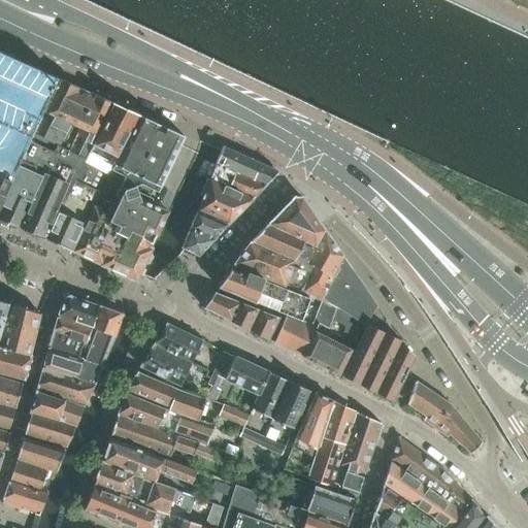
[(32,141),(61,80),(0,52),(0,194),(7,198),(32,141)]
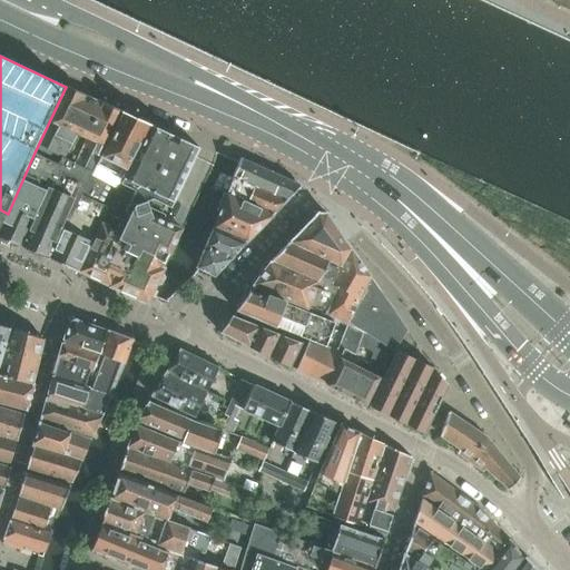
[(66,87),(35,153),(60,165),(65,158),(58,155),(86,96),(66,87)]
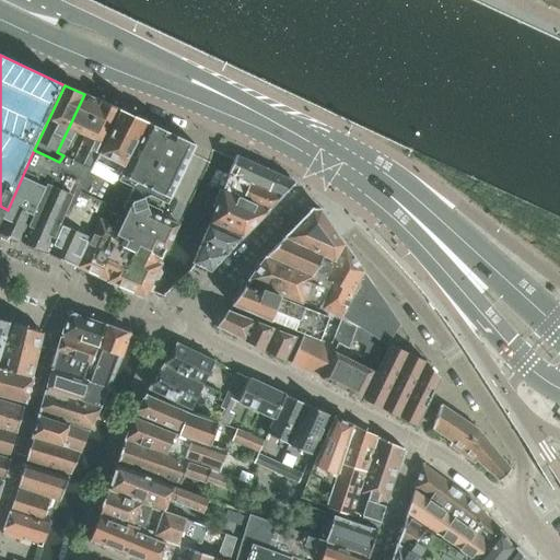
[(105,103),(84,94),(57,152),(63,155),(74,161),(105,103)]
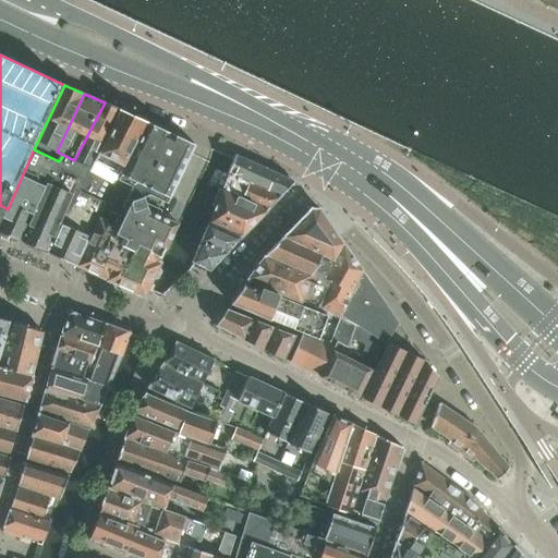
[(123,111),(105,102),(74,160),(93,169),(104,148),(123,111)]
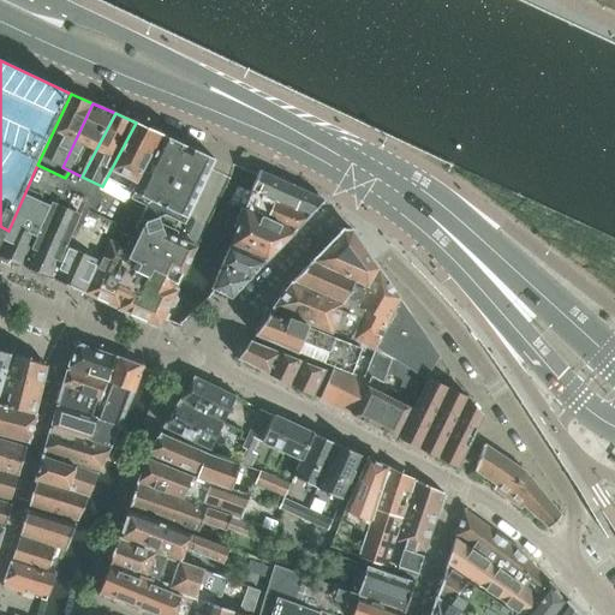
[(165,136),(162,135),(136,123),(114,163),(102,186),(101,190),(129,203),(130,199),(131,201),(147,169),(165,136)]
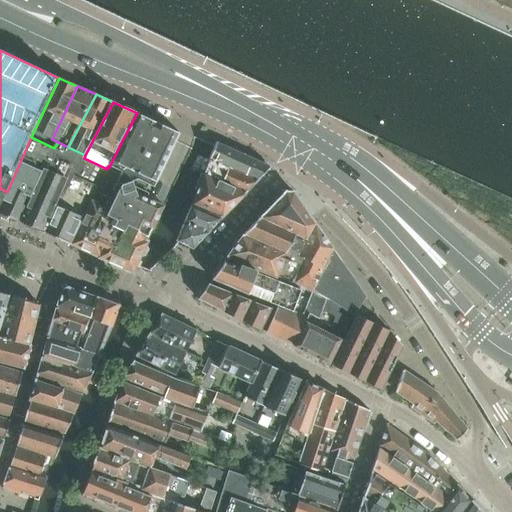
[(97,192),(72,244),(96,256),(133,271),(136,265),(140,256),(144,254),(147,249),(145,244),(147,240),(146,240),(151,228),(152,228),(163,205),(139,194),(144,185),(144,182),(145,182),(144,179),(149,179),(156,181),(179,133),(137,113),(122,141),(109,167),(108,166),(107,169),(97,192)]
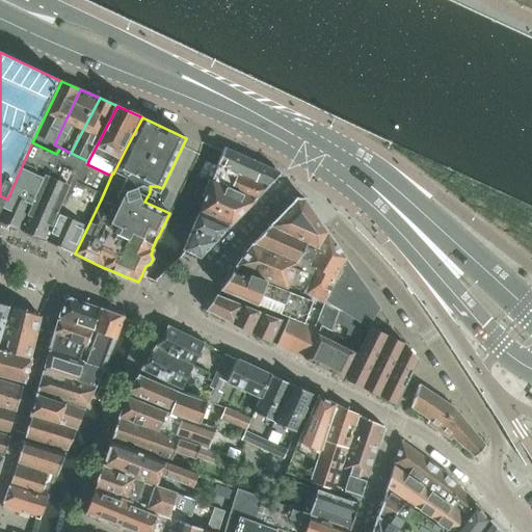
[(7,200),(0,215),(0,221),(19,230),(20,231),(38,192),(56,154),(32,142),(7,200)]
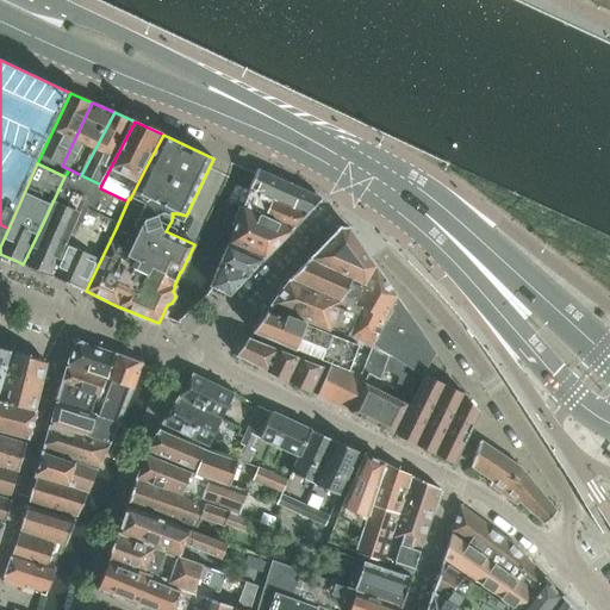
[(56,278),(100,188),(101,185),(81,175),(69,169),(64,176),(44,221),(23,265),(56,278)]
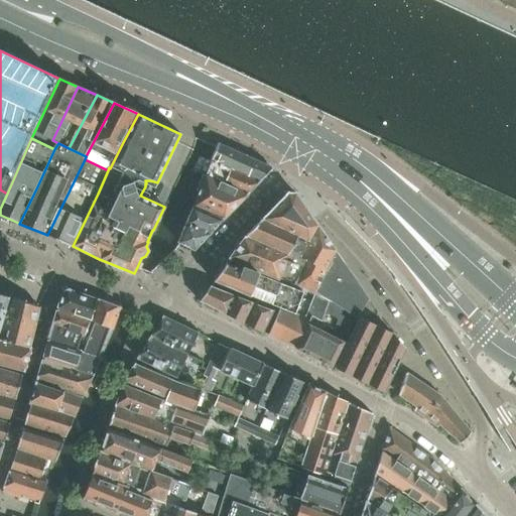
[(268,166),(218,143),(212,158),(258,181),(269,171),(268,166)]
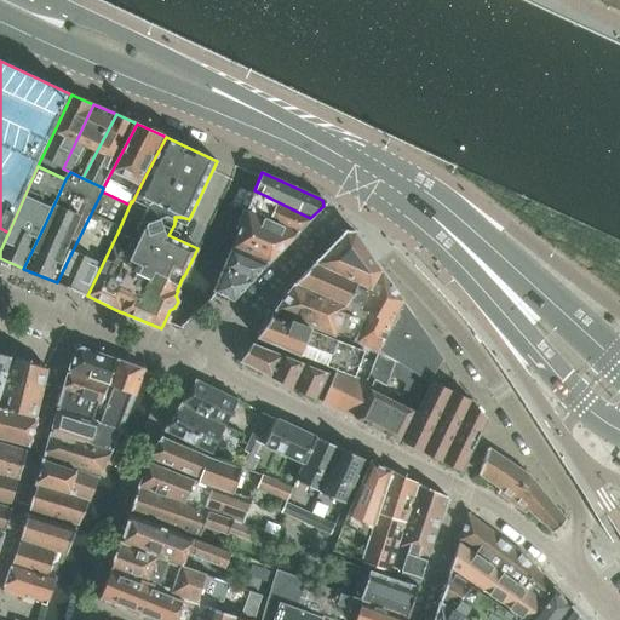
[(313,219),(310,218),(254,190),(246,212),(296,236),(313,219)]
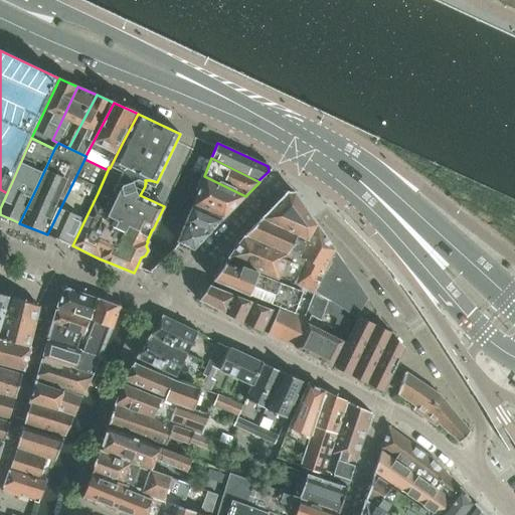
[(72,245),(98,193),(108,170),(84,159),(47,234),(72,245)]
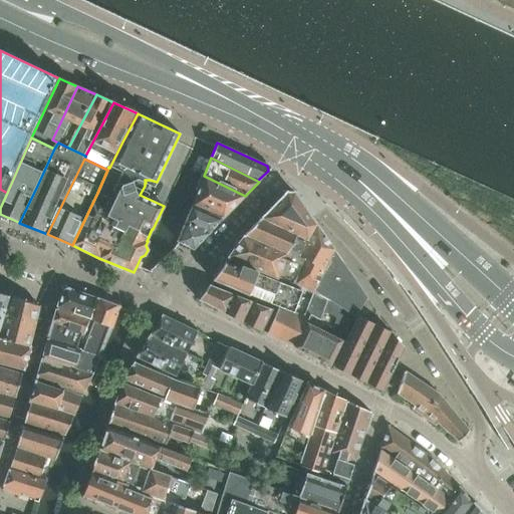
[(245,196),(204,176),(192,206),(220,221),(245,196)]
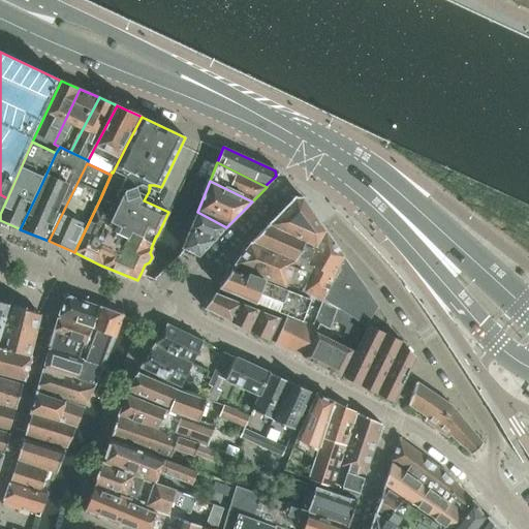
[(303,198),(294,197),(270,222),(314,245),(317,247),(324,230),(303,198)]
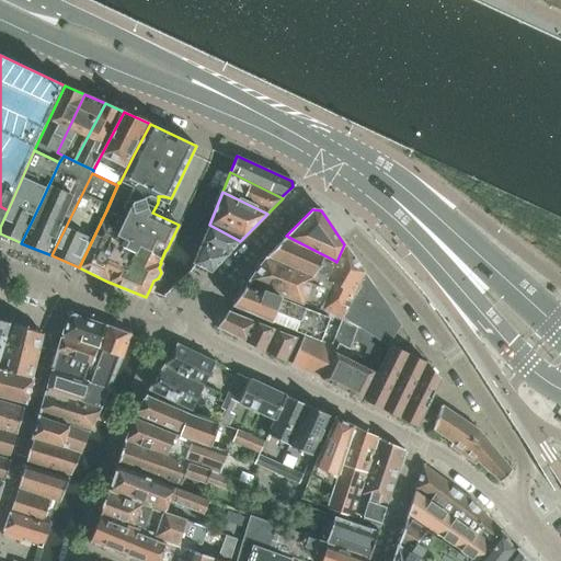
[(194,262),(210,271),(240,241),(209,225),(194,262)]
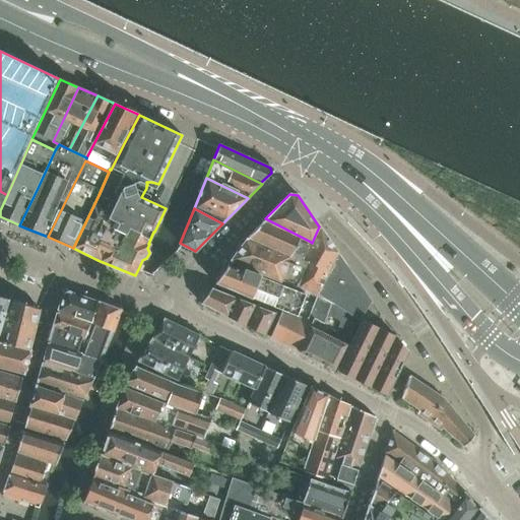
[(309,241),(265,218),(249,237),(300,259),(309,241)]
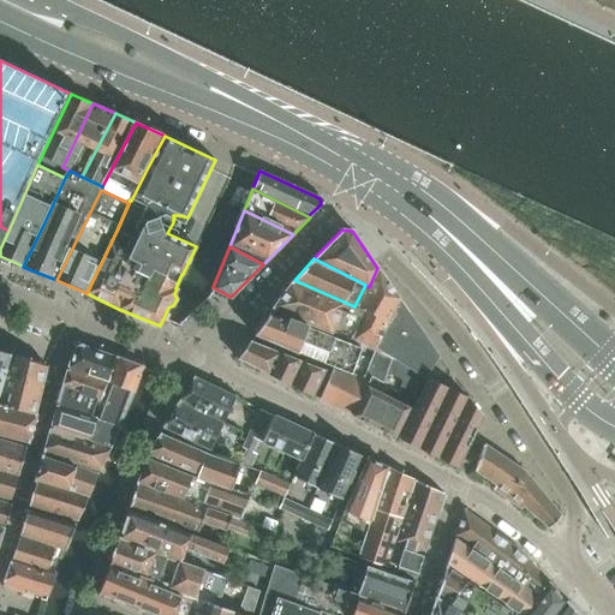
[(368,312),(353,341),(375,350),(376,347),(400,300),(377,268),(369,287),(365,285),(354,306),(368,312)]
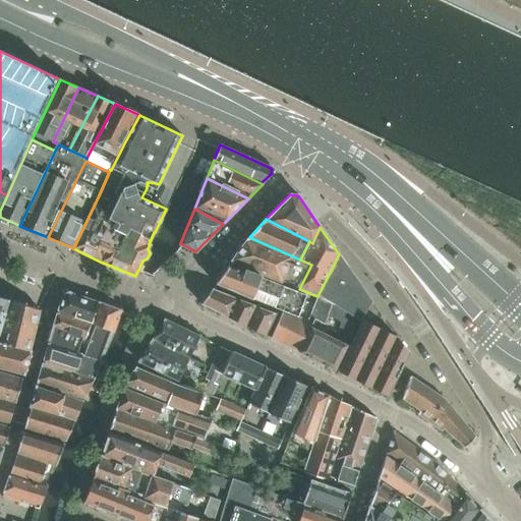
[(282,283),(299,289),(311,265),(300,259),(249,237),(231,263),(282,283)]
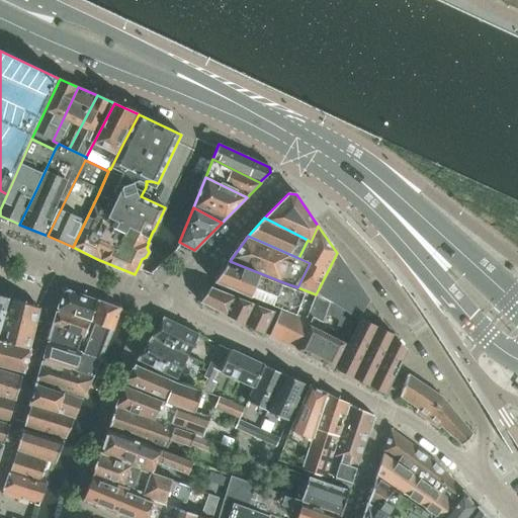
[(369,300),(337,253),(317,292),(358,320),(369,300)]
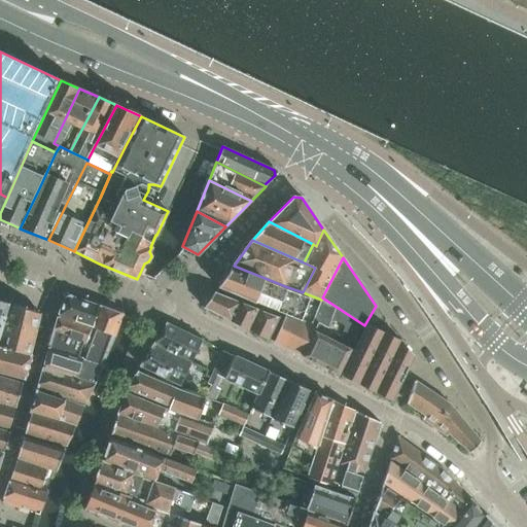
[(309,301),(231,269),(217,287),(286,315),(301,320),(309,301)]
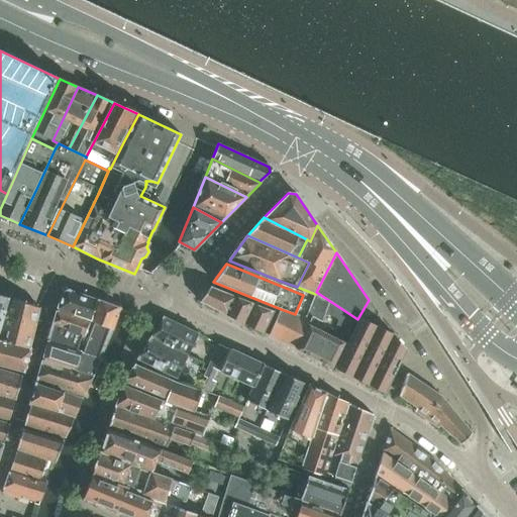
[(221,312),(231,295),(210,287),(200,302),(221,312)]
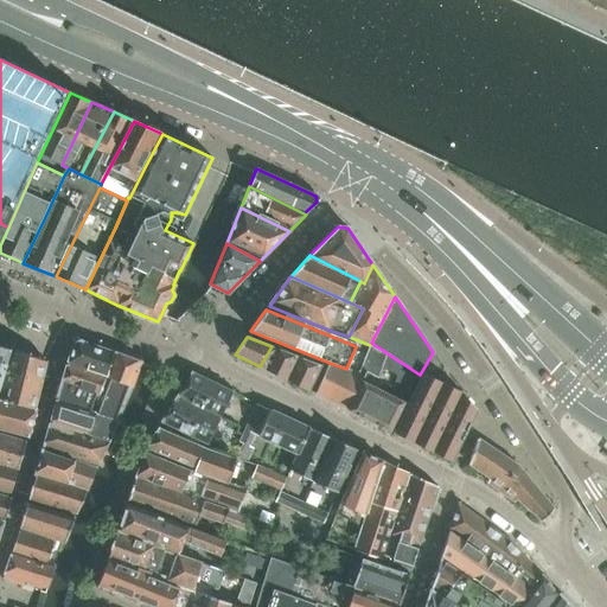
[(68,362),(107,378),(115,352),(81,340),(72,344),(68,362)]
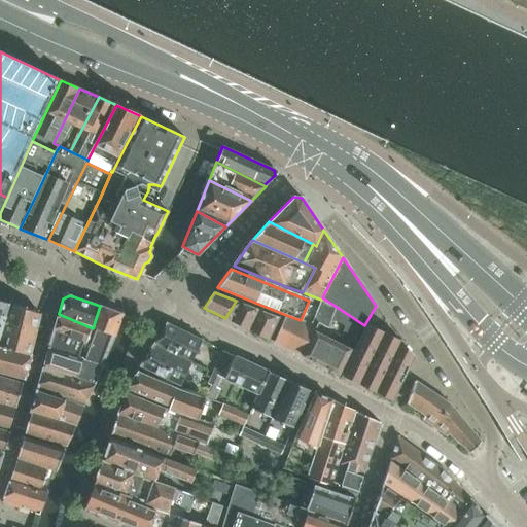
[(0,330),(9,305),(9,304),(0,301),(0,330)]
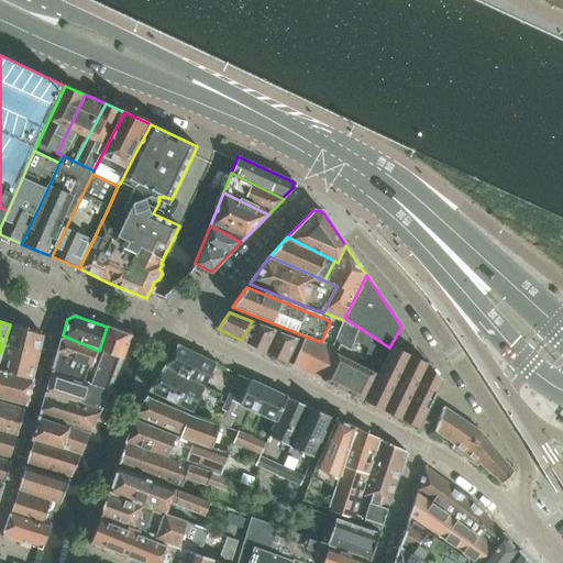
[(264,352),(275,330),(252,321),(241,340),(264,352)]
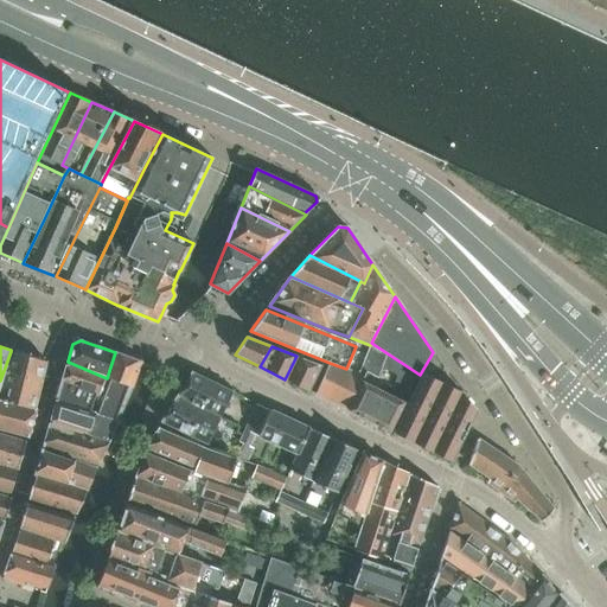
[(46,362),(11,351),(0,381),(0,397),(34,409),(46,362)]
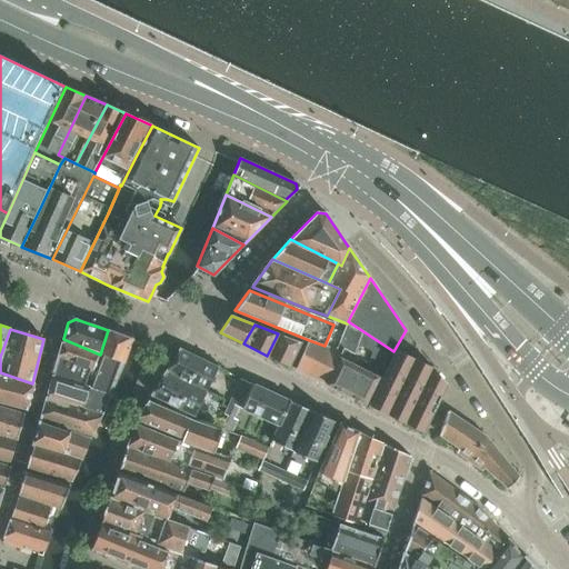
[(90,387),(111,393),(112,393),(132,342),(132,340),(108,330),(100,355),(90,387)]
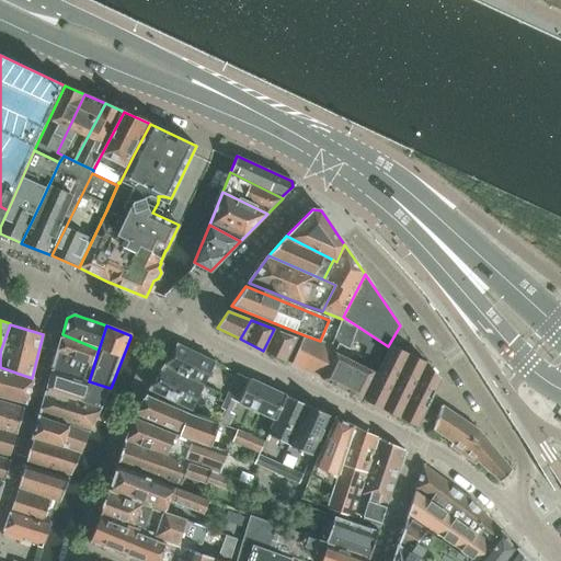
[(274,329),(263,351),(285,362),(297,339),(274,329)]
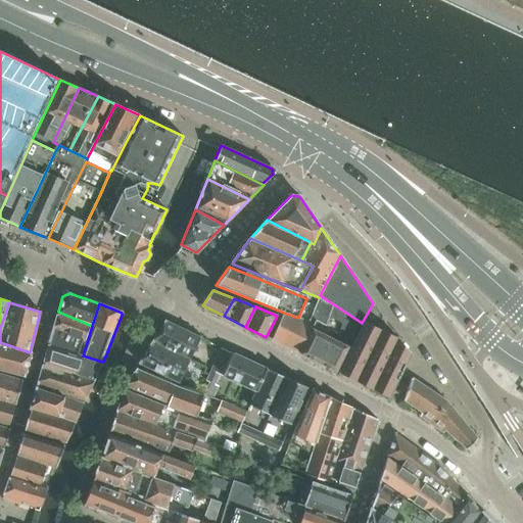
[(83,355),(92,326),(58,312),(48,344),(43,364),(94,380),(101,365),(102,362),(83,355)]
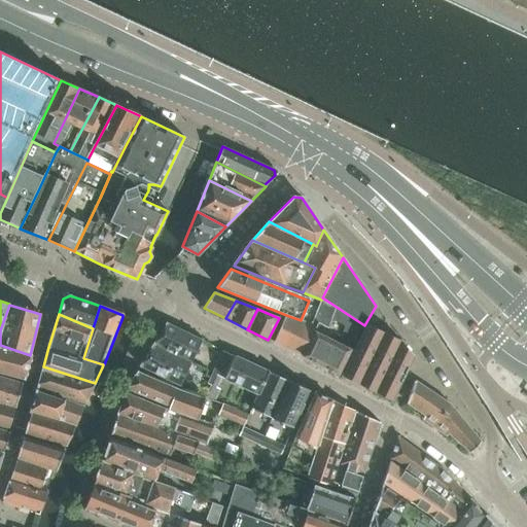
[(302,356),(315,326),(286,315),(273,342),(302,356)]
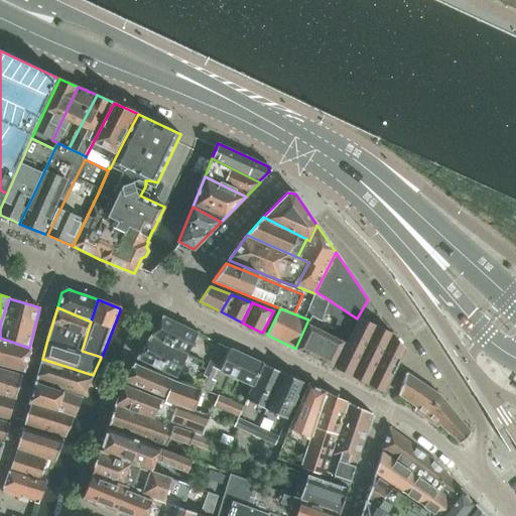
[(187,355),(198,334),(163,316),(162,316),(150,338),(187,355)]
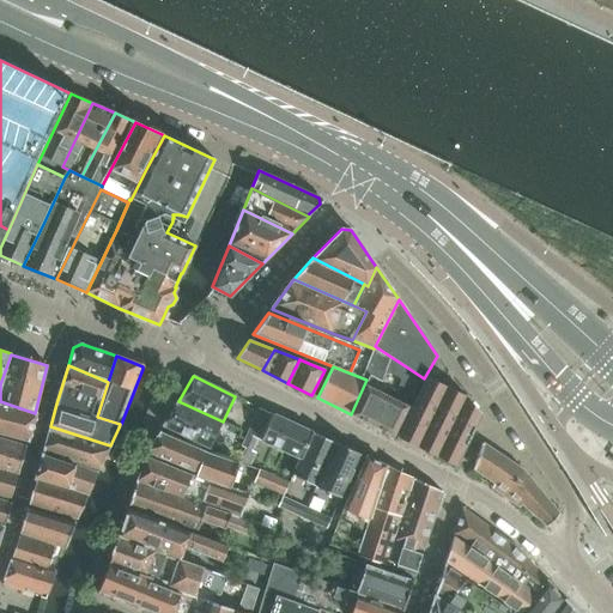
[(412,408),(431,418),(445,386),(428,377),(412,408)]
